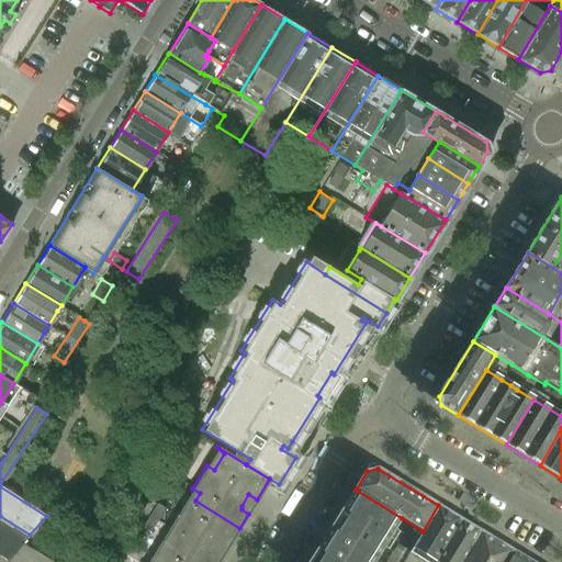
[(402,518),(356,490),(343,510),(390,537),(402,518)]
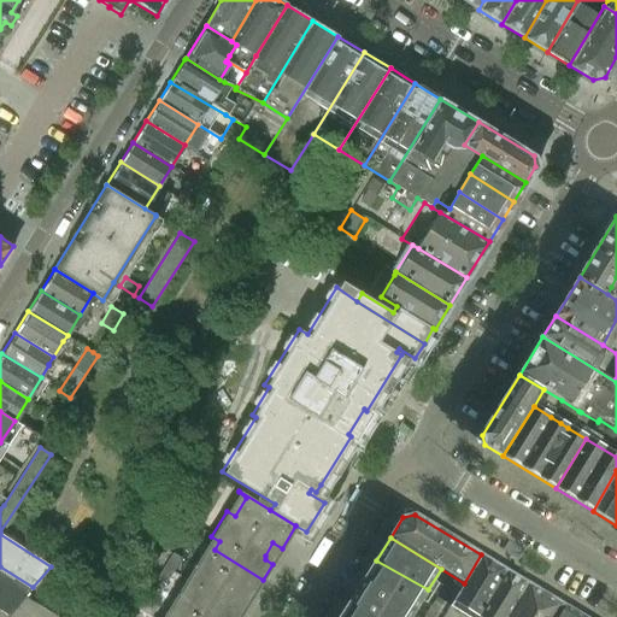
[(263,580),(215,550),(206,544),(205,546),(213,552),(207,559),(199,554),(170,603),(178,607),(172,616),(227,616),(229,613),(241,594),(245,593),(252,597),(263,580)]
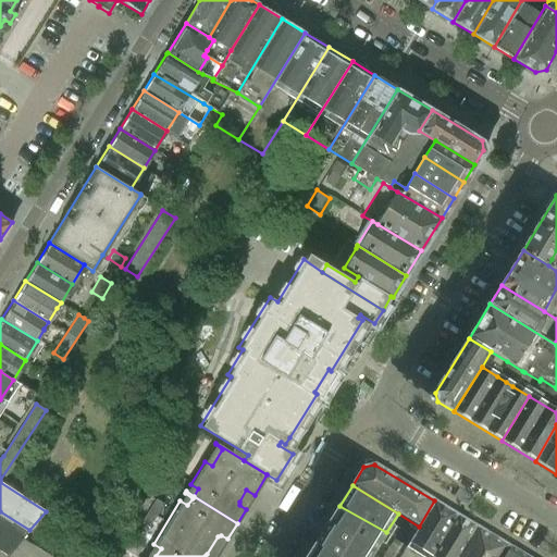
[(156,498),(140,522),(149,527),(163,504),(156,498)]
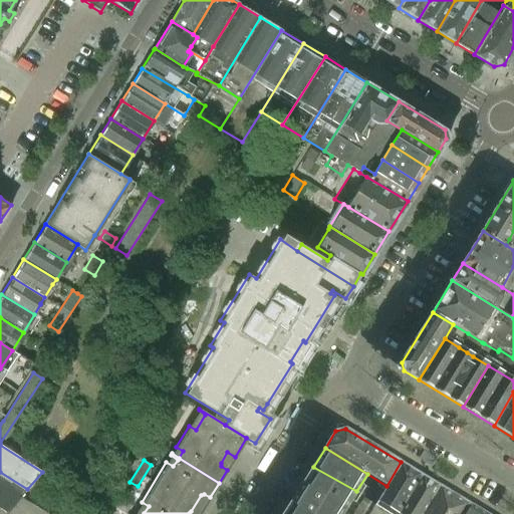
[(422,513),(439,486),(401,462),(387,486),(378,499),(369,513),(422,513)]
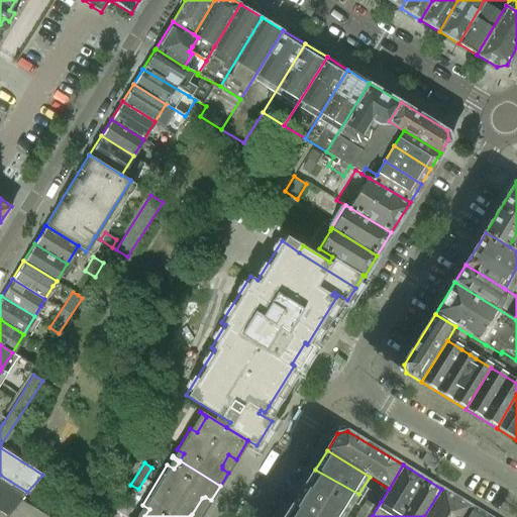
[(358,494),(315,470),(305,485),(348,510),(358,494)]
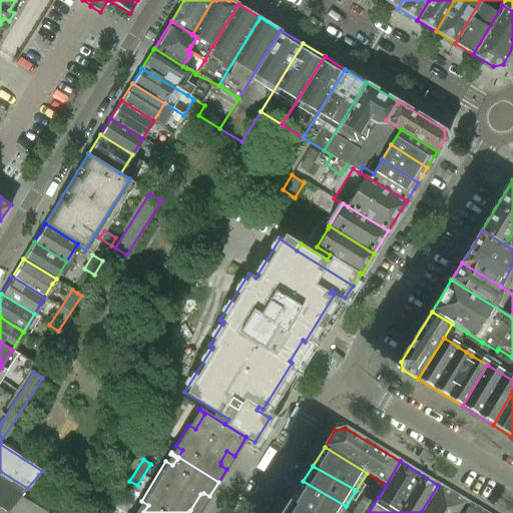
[(0,506),(7,511),(20,496),(27,488),(0,471),(0,506)]
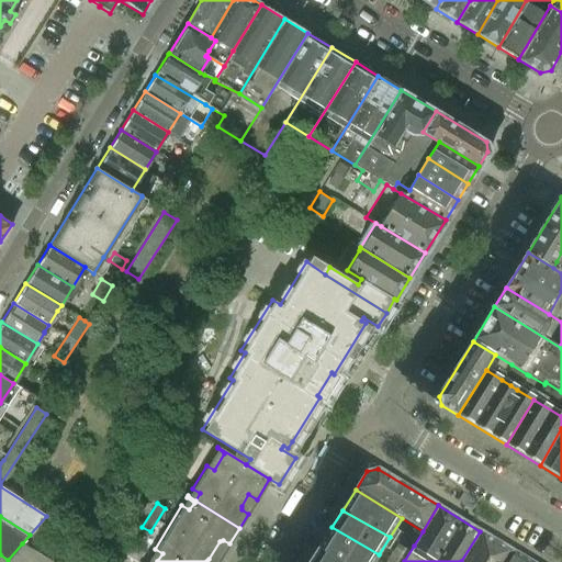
[(373,561),(379,554),(332,527),(319,549),(340,561),(373,561)]
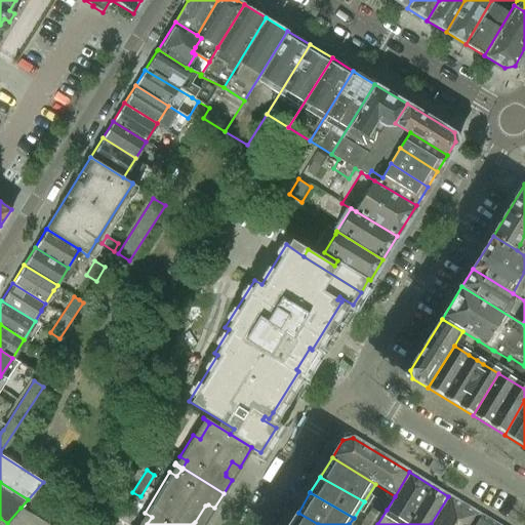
[(473,524),(480,515),(448,496),(431,524),(473,524)]
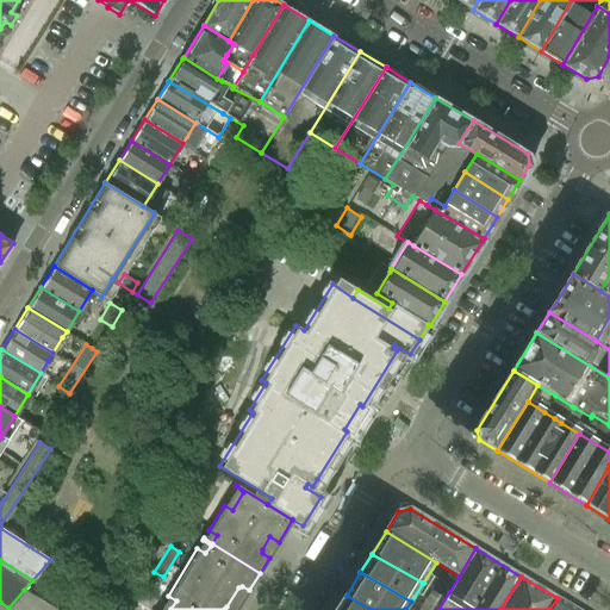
[(57,609),(24,590),(8,608),(10,608),(7,609),(57,609)]
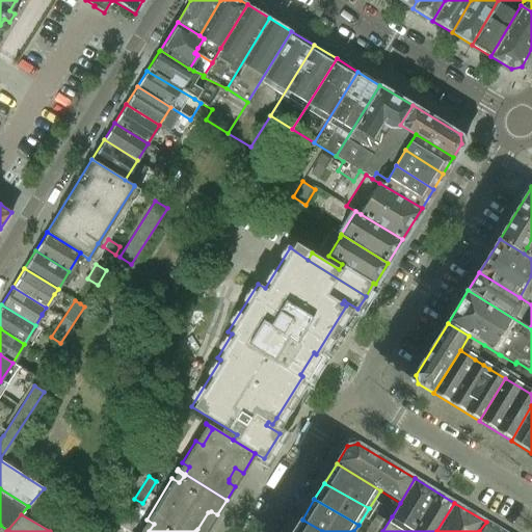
[(381,531),(389,522),(379,516),(370,531),(381,531)]
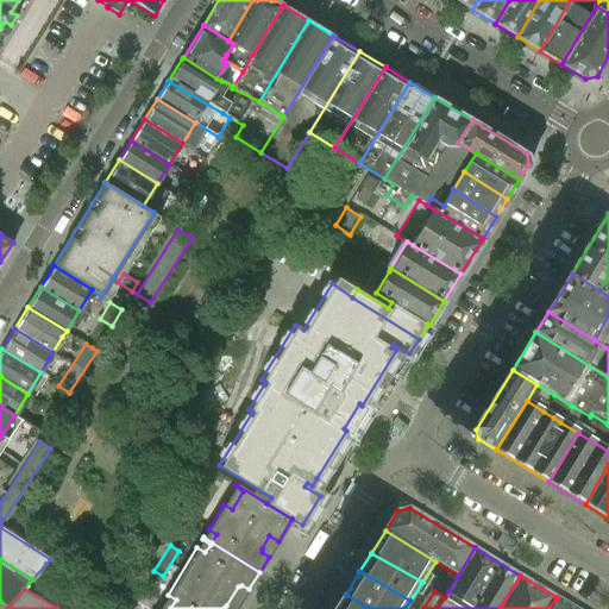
[(336,608),(369,608),(346,595),(336,608)]
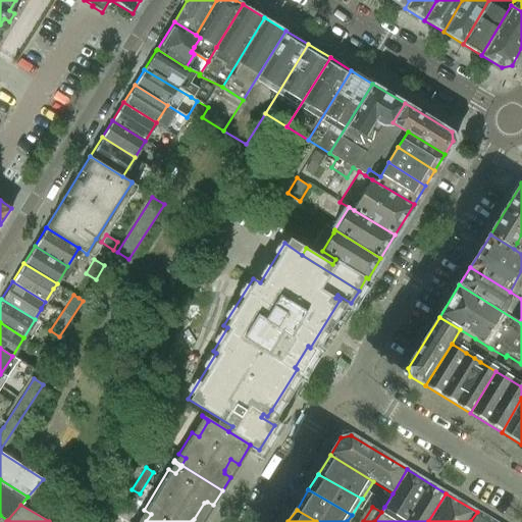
[(492,521),(477,512),(470,521),(492,521)]
